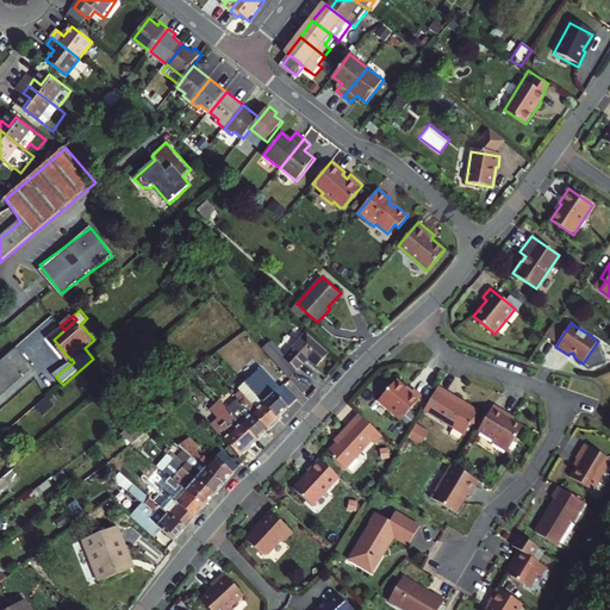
[(319,366),(331,353),(307,332),(285,359),(298,372),(310,358),(319,366)]
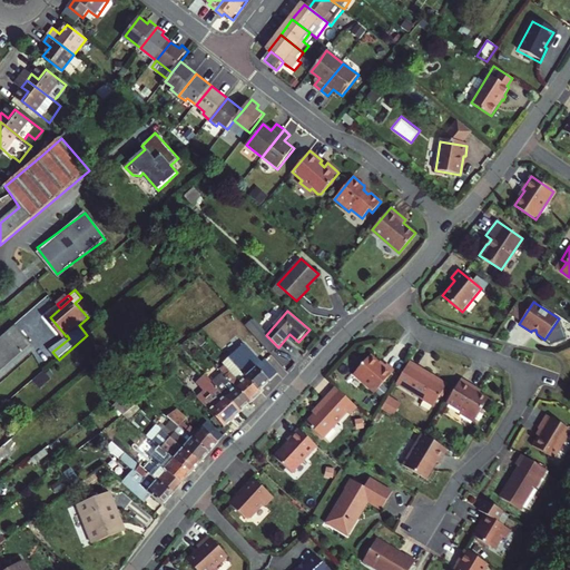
[(17,328),(0,343),(0,372),(31,344),(17,328)]
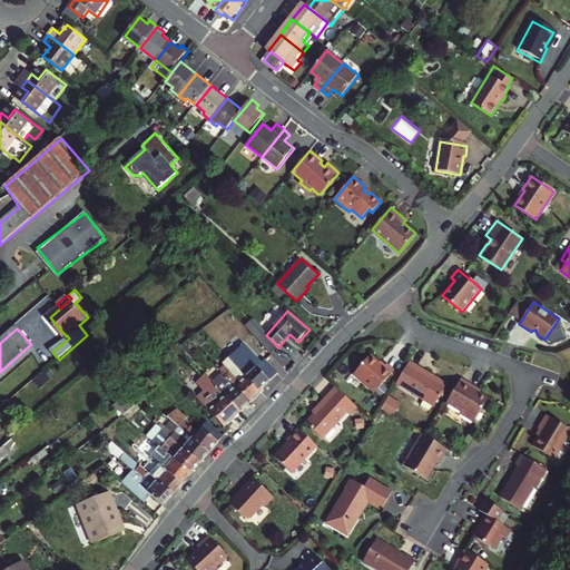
[(239,354),(237,351),(229,359),(247,377),(259,391),(271,381),(258,367),(261,365),(245,350),(239,354)]
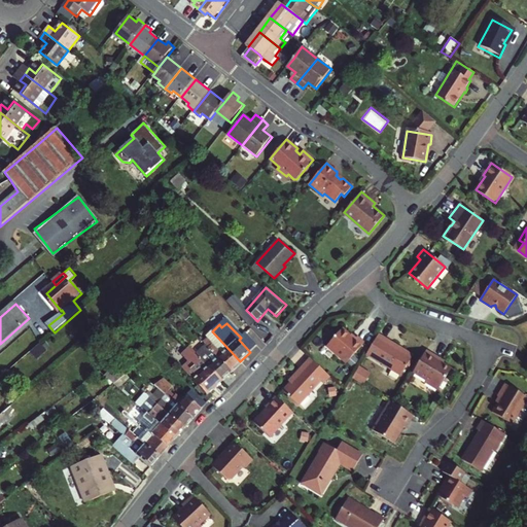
[(343,327),(327,345),(346,362),(364,343),(357,337),(355,339),(343,327)]
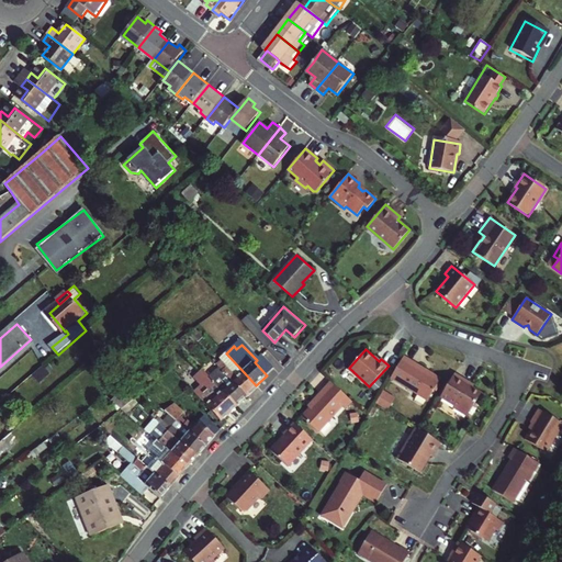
[(425,369),(404,356),(391,378),(427,401),(439,381),(424,371),(425,369)]
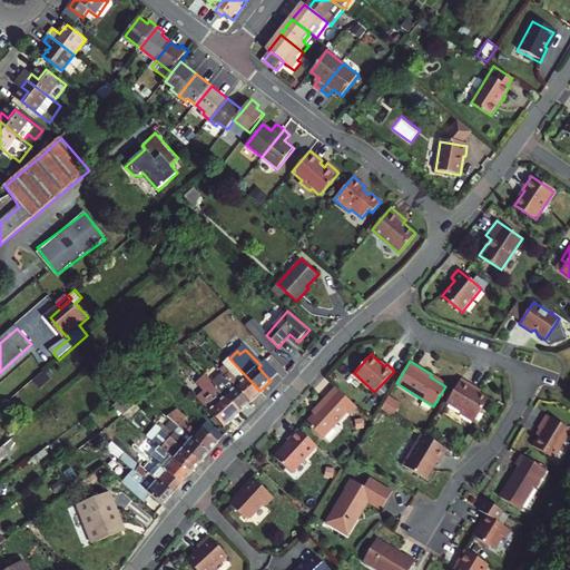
[(39,386),(51,376),(46,371),(35,381),(39,386)]
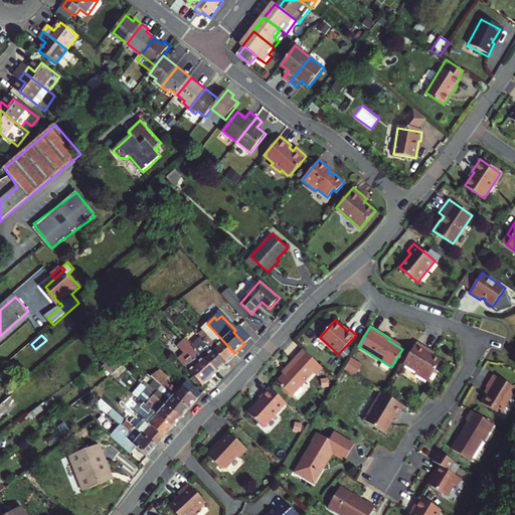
[(209,336),(204,340),(213,349),(227,364),(236,355),(234,353),(223,341),(218,345),(209,336)]
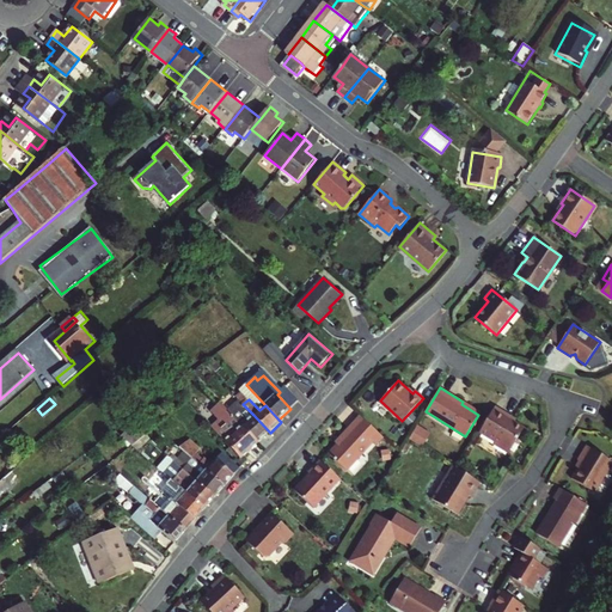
[(509,416),(495,407),(479,432),(495,442),(494,444),(509,453),(524,428),(508,418),(509,416)]
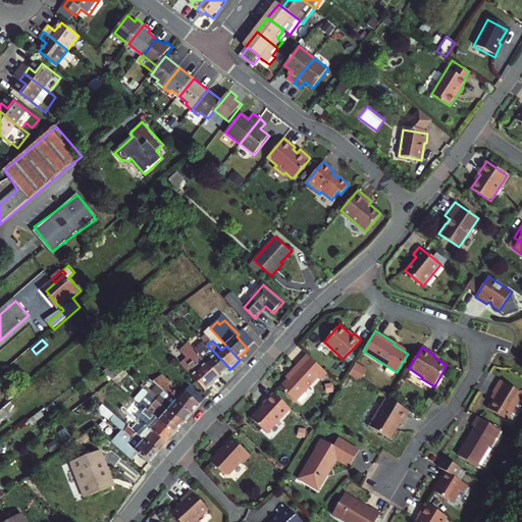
[(198,353),(221,377),(230,369),(216,354),(211,359),(203,349),(198,353)]
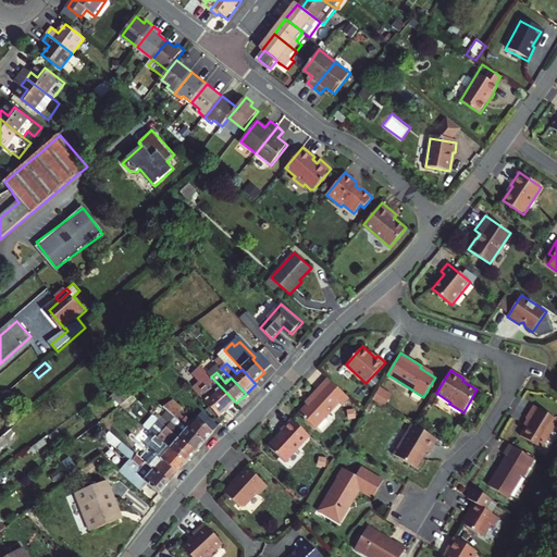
[(211,376),(196,392),(220,418),(236,403),(211,376)]
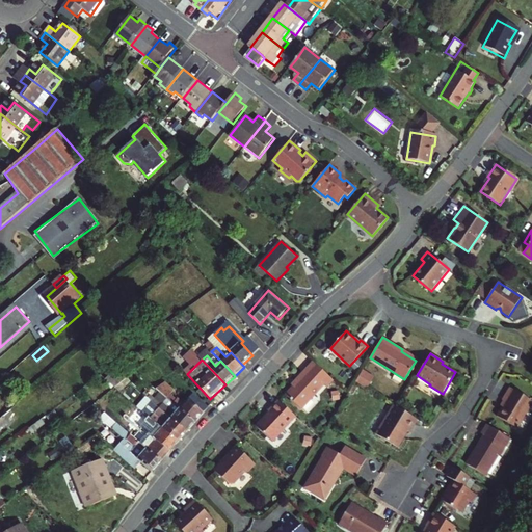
[(334,380),(313,362),(296,380),(297,381),(286,395),(301,409),(324,384),(327,387),(334,380)]
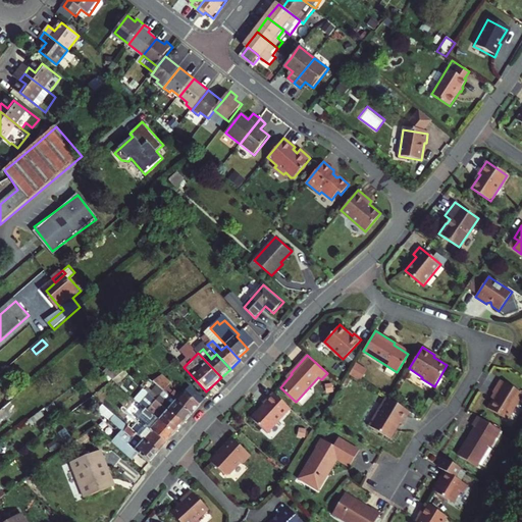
[(161,371),(154,378),(165,388),(193,413),(206,399),(191,385),(183,394),(174,386),(173,387),(167,382),(170,378),(161,371)]
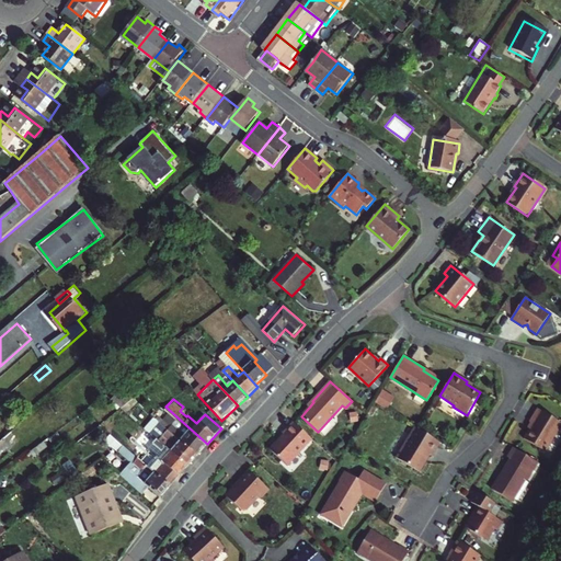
[(560,425),(560,422),(538,409),(529,422),(533,424),(524,438),(546,451),(560,425)]
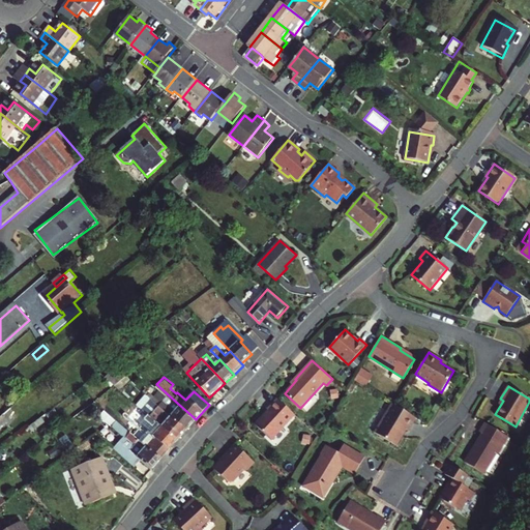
[(196,419),(168,394),(158,404),(186,430),(196,419)]
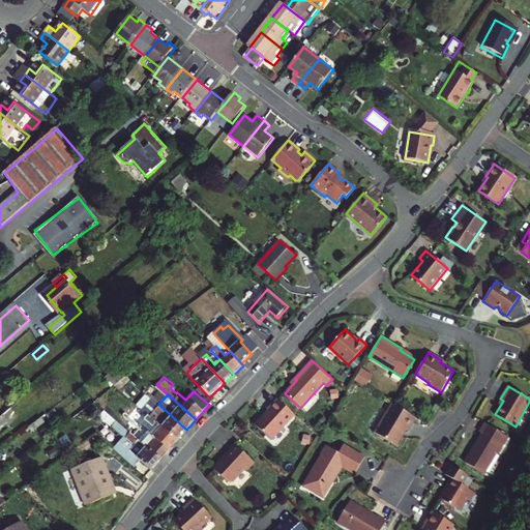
[(295,415),(277,399),(267,409),(268,410),(255,424),(271,440),(295,415)]
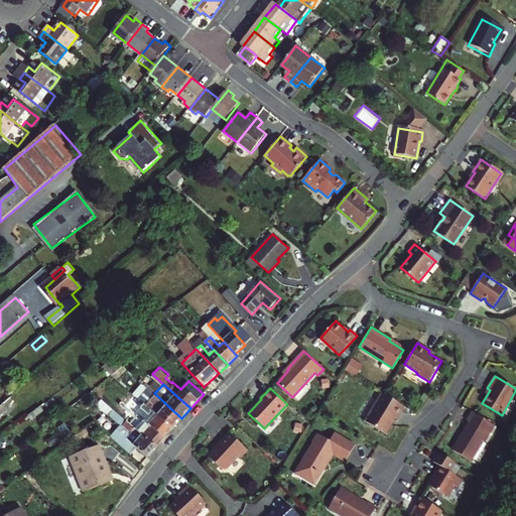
[(147,394),(142,399),(146,403),(172,427),(181,418),(154,393),(151,396),(147,394)]
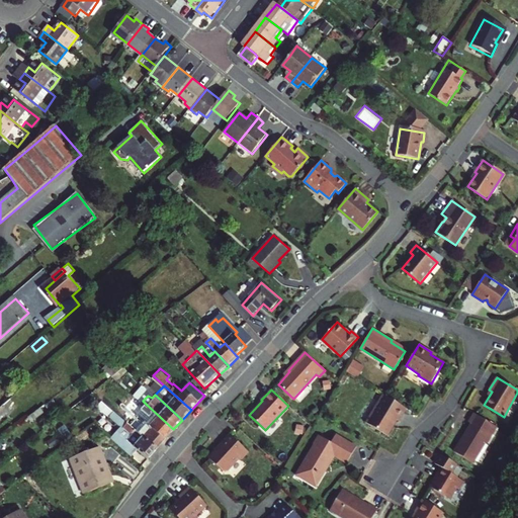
[(407,409),(383,395),(366,422),(387,435),(397,420),(399,421),(407,409)]
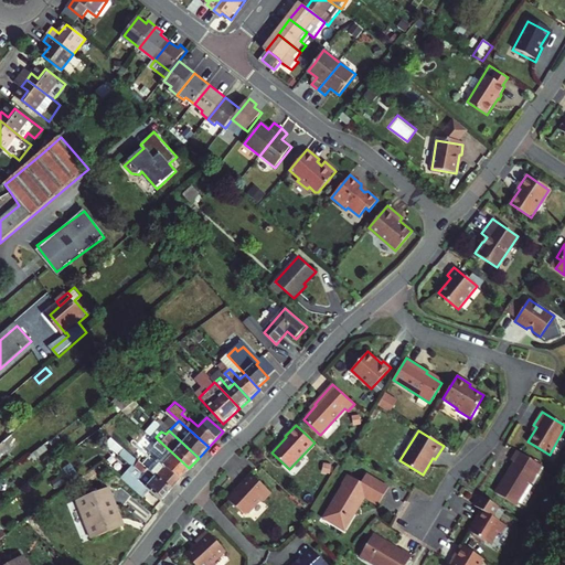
[(132,464),(128,468),(138,478),(131,484),(149,501),(156,493),(161,499),(171,488),(150,470),(123,445),(112,434),(105,441),(118,454),(119,452),(132,464)]
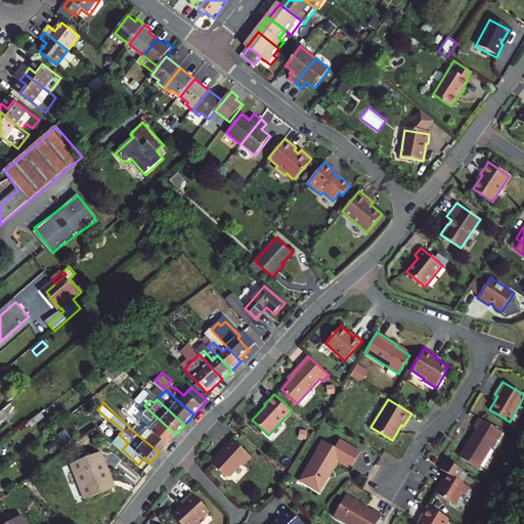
[(39,422),(47,415),(44,409),(35,417),(39,422)]
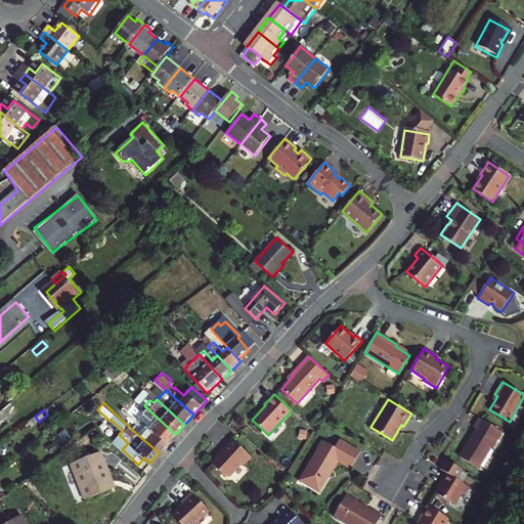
[(175,434),(148,409),(140,418),(168,443),(175,434)]
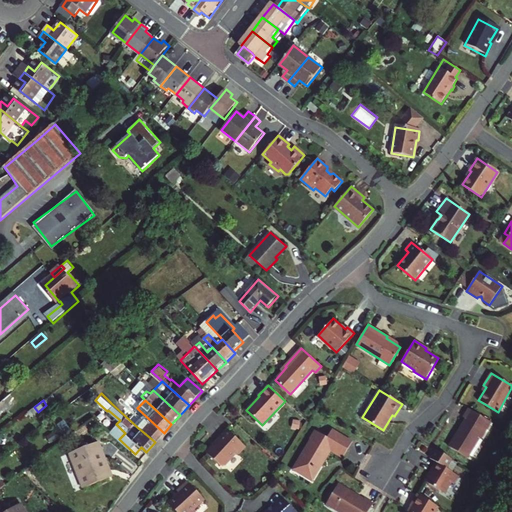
[(38,412),(34,407),(30,410),(34,415),(38,412)]
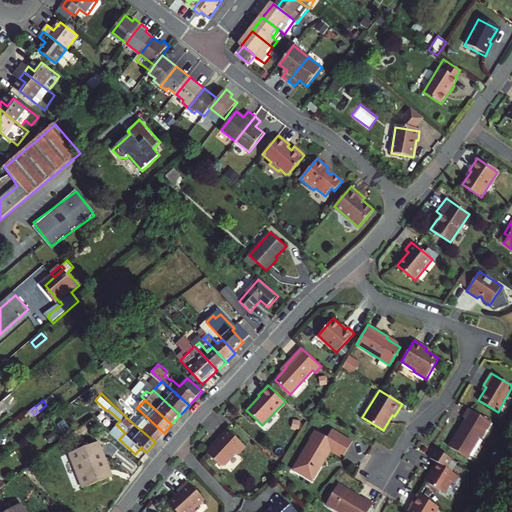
[(131,412),(140,421),(136,426),(155,442),(164,433),(137,408),(136,407),(131,412)]
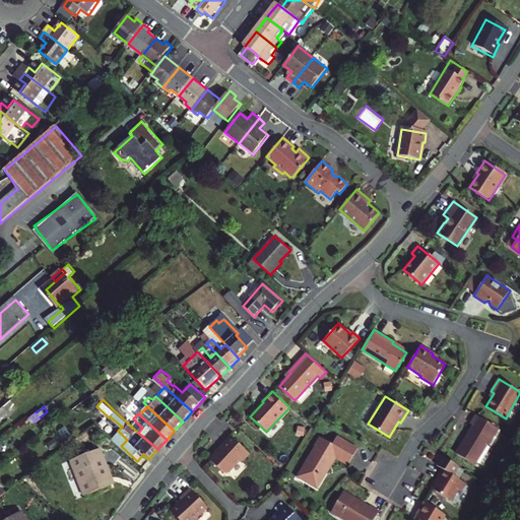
[(498,429),(476,415),(471,424),(473,426),(456,453),(474,464),(486,445),(488,445),(498,429)]
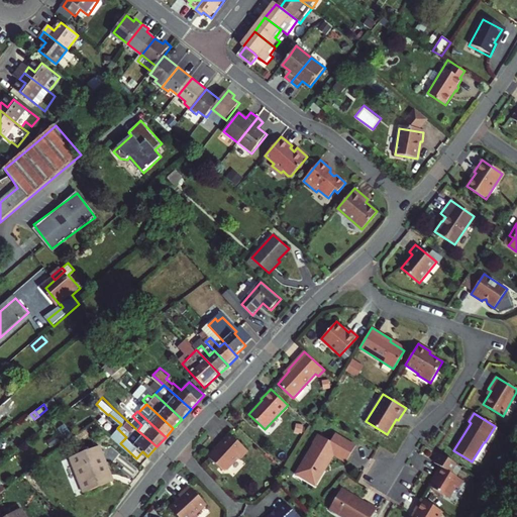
[(233,437),(248,451),(252,446),(237,432),(233,437)]
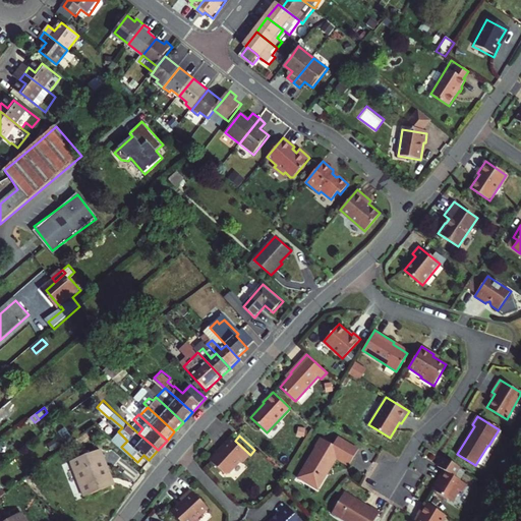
[(235,441),(231,438),(222,447),(223,448),(219,453),(217,453),(210,461),(224,474),(229,474),(239,463),(243,462),(250,455),(235,441)]
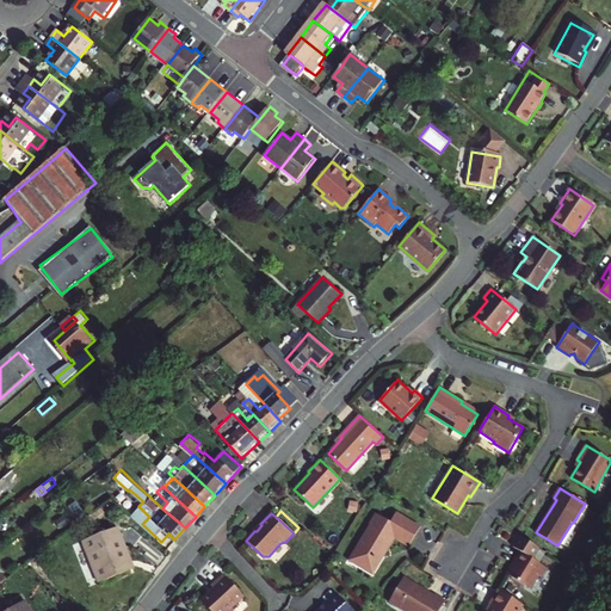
[(409,547),(420,528),(396,513),(390,523),(376,513),(370,524),(371,524),(352,556),(363,562),(360,567),(372,574),(381,561),(381,560),(383,555),(384,554),(394,537),(409,547)]
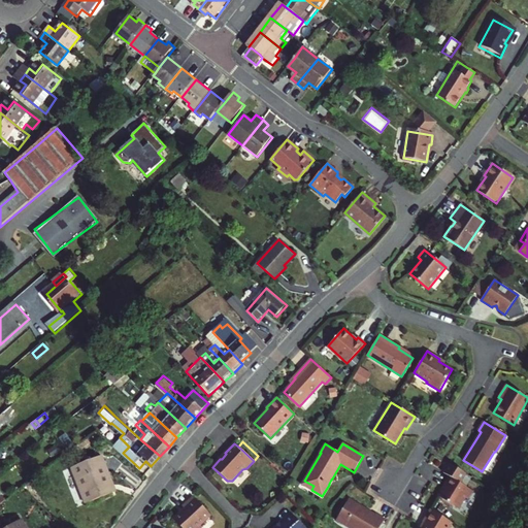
[(109,474),(101,454),(71,466),(85,502),(112,492),(106,476),(109,474)]
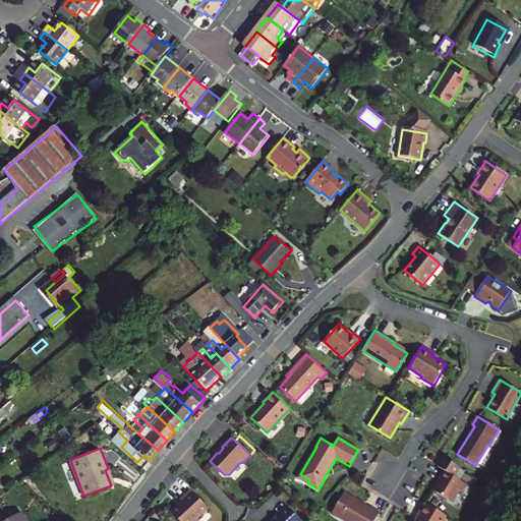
[(114,483),(108,468),(105,470),(111,485),(114,483)]
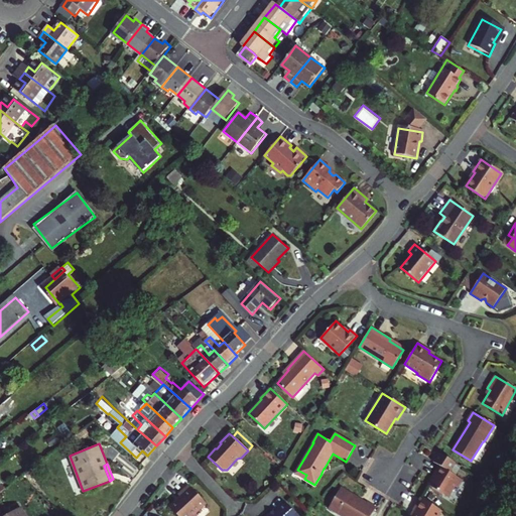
[(463,480),(439,466),(428,485),(447,497),(455,486),(458,488),(463,480)]
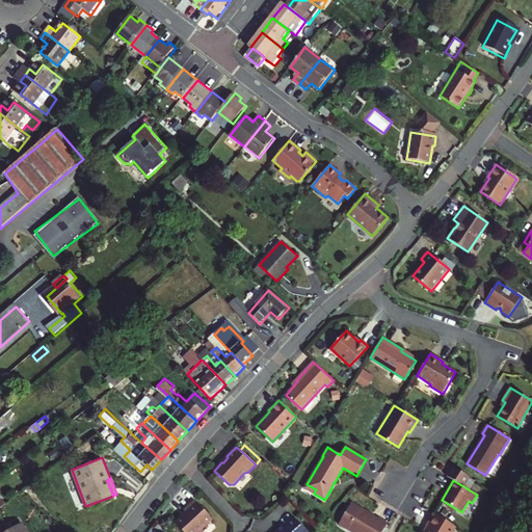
[(316,489),(307,484),(304,487),(314,494),(316,489)]
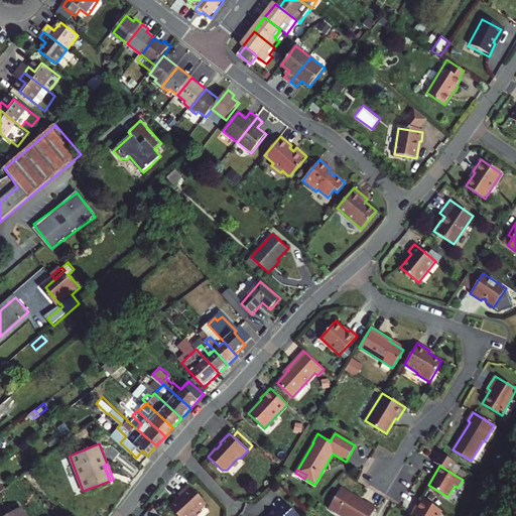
[(207,504),(189,485),(178,495),(180,497),(169,507),(177,515),(196,515),(198,515),(196,513),(207,504)]
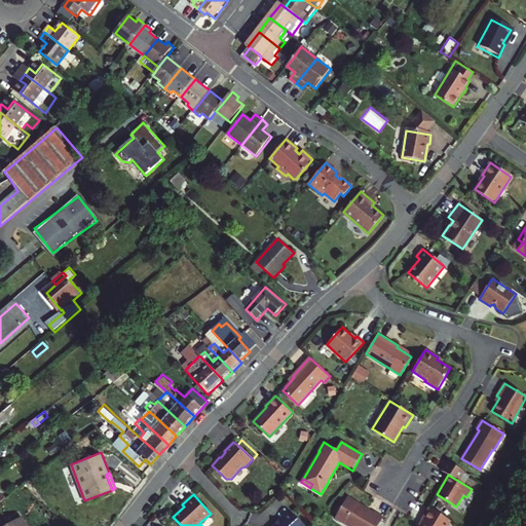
[(378,525),(383,518),(374,512),(374,513),(347,497),(335,518),(347,525),(378,525)]
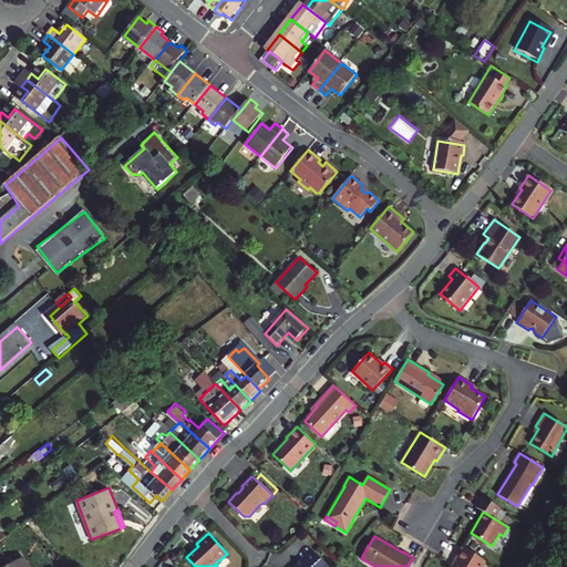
[(482,566),(486,562),(462,547),(454,560),(456,562),(453,566),(482,566)]
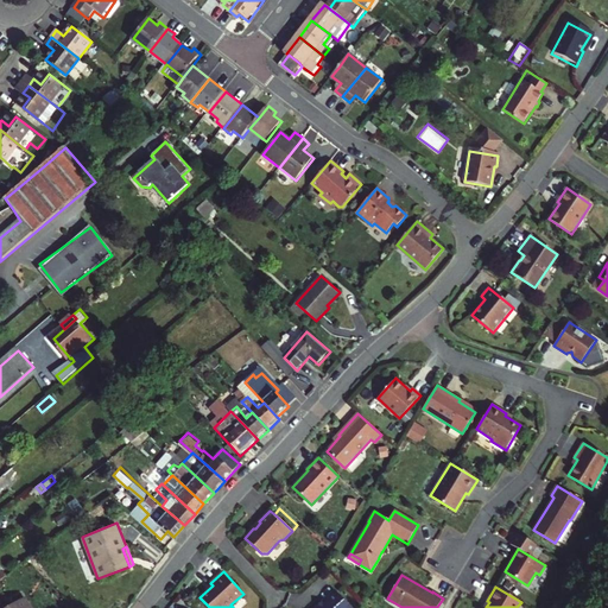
[(352,607),(335,590),(322,602),(324,603),(320,607),(318,607),(317,607),(352,607)]
